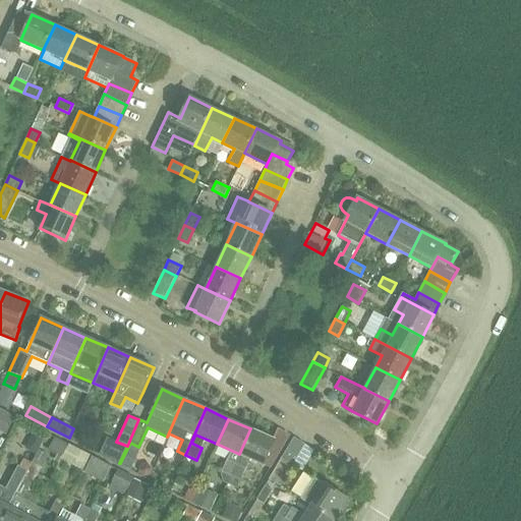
[(73,428),(69,438),(80,444),(85,435),(73,428)]
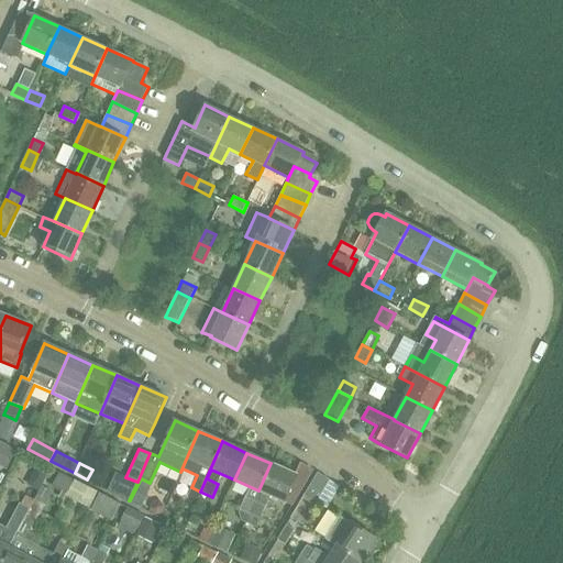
[(254,499),(249,514),(250,514),(246,522),(256,527),(271,496),(284,503),(296,475),(271,463),(258,490),(260,492),(255,500),(254,499)]
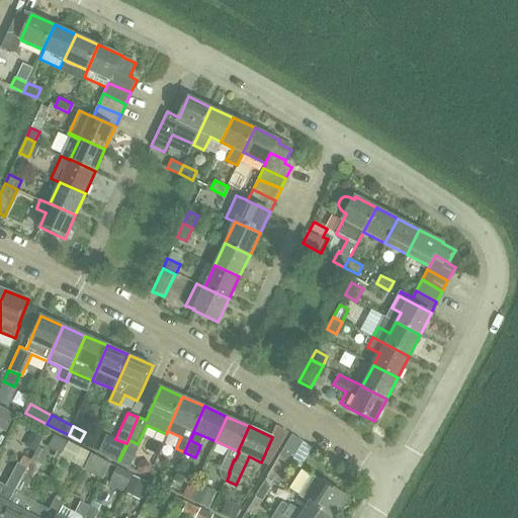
[(284,449),(304,462),(317,444),(297,430),(284,449)]
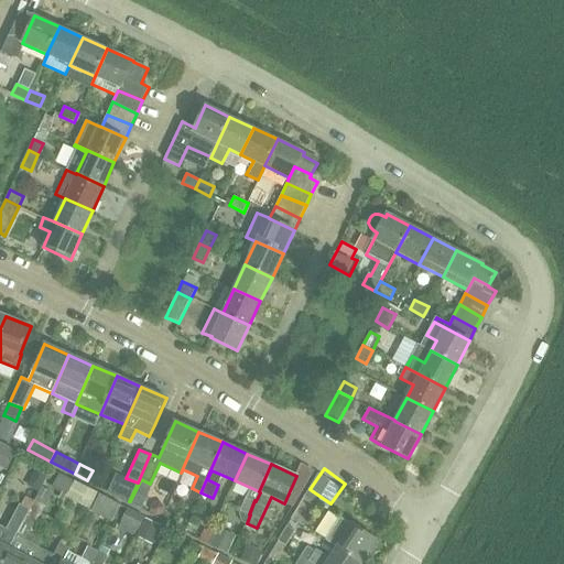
[(138,483),(126,478),(116,474),(108,491),(129,501),(138,483)]
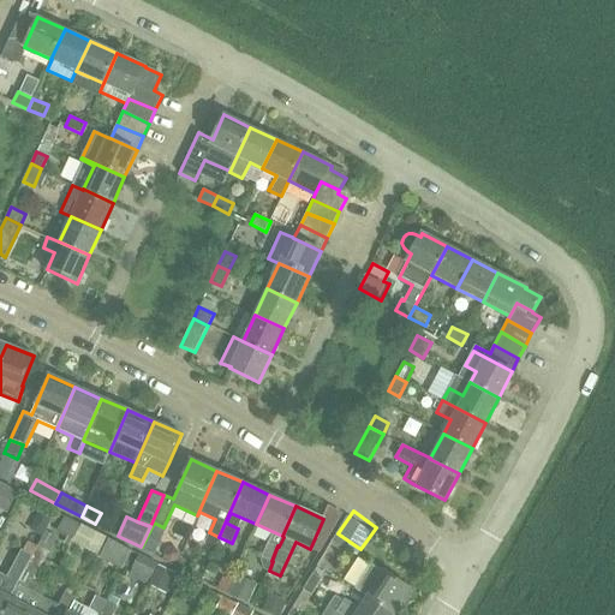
[(82,524),(75,537),(72,541),(96,554),(106,537),(82,524)]
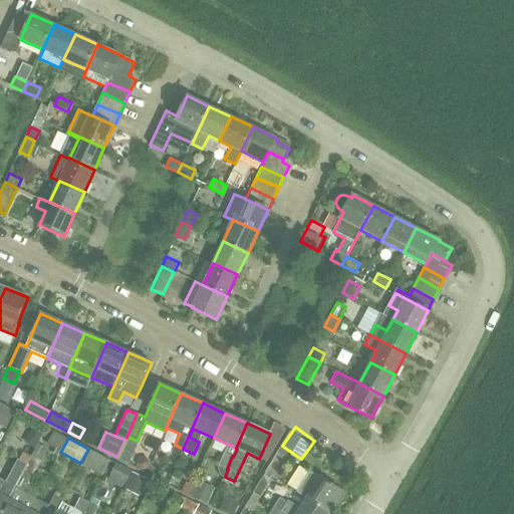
[(180,456),(183,449),(175,445),(172,453),(180,456)]
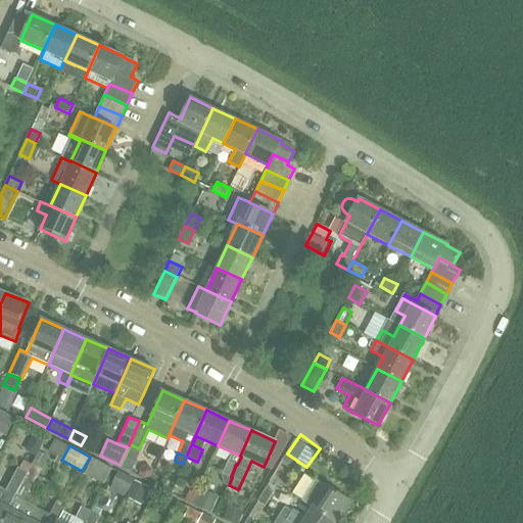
[(19,486),(0,522),(28,522),(37,507),(26,501),(35,484),(47,462),(37,457),(20,487),(19,486)]
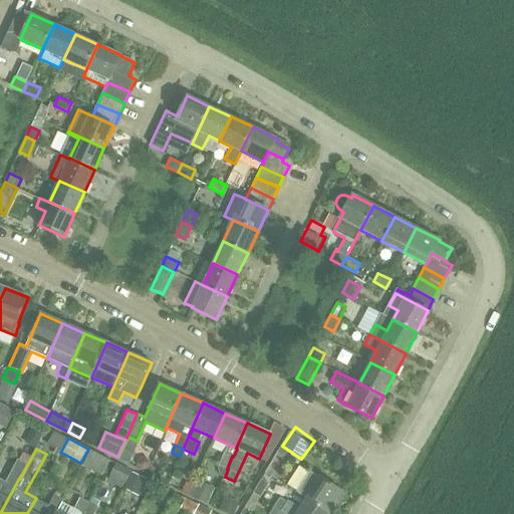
[(83,463),(90,467),(102,473),(109,460),(90,450),(83,463)]
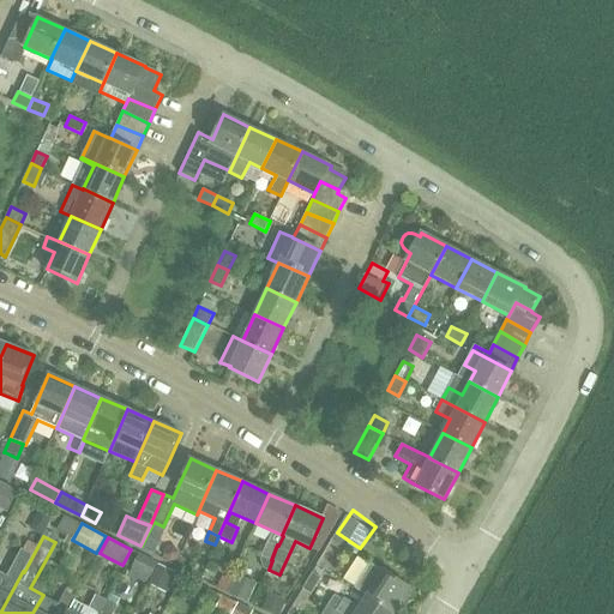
[(331,572),(345,547),(332,539),(317,565),(331,572)]
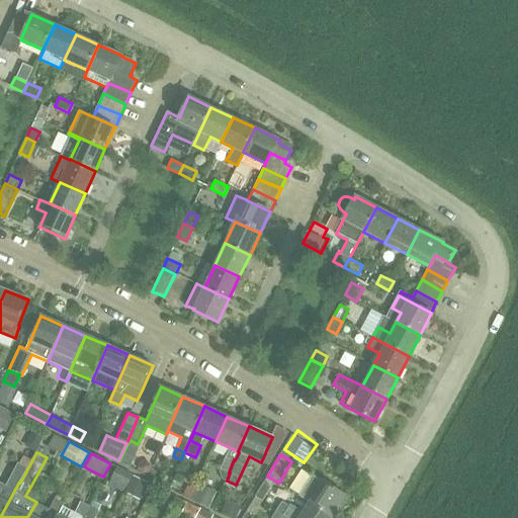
[(221,468),(229,472),(234,459),(226,456),(221,468)]
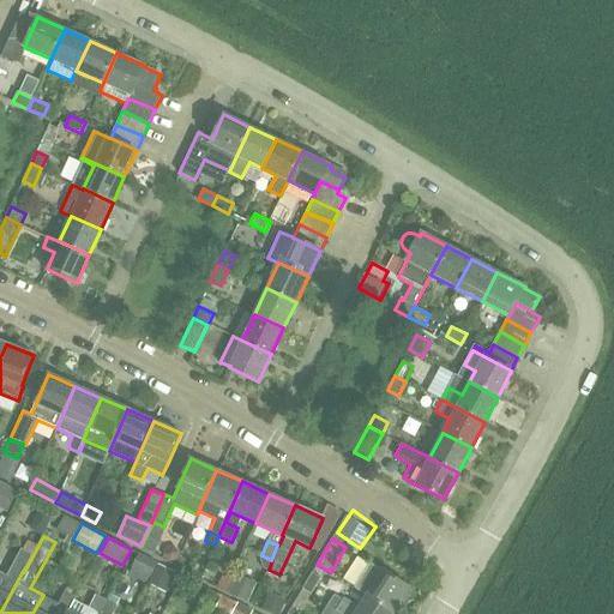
[(0,613),(23,571),(32,554),(20,548),(7,575),(0,571),(0,613)]
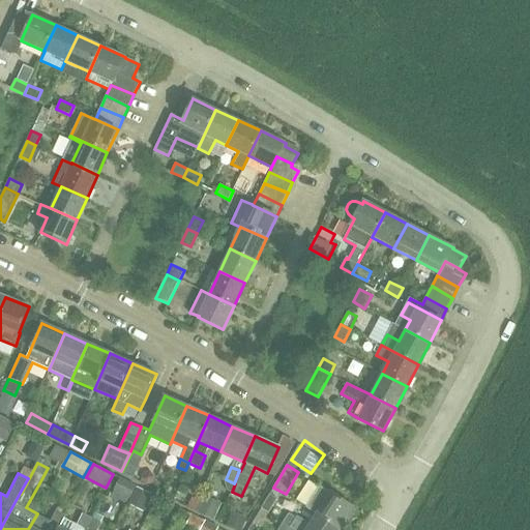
[(120,477),(114,490),(129,498),(137,486),(135,484),(120,477)]
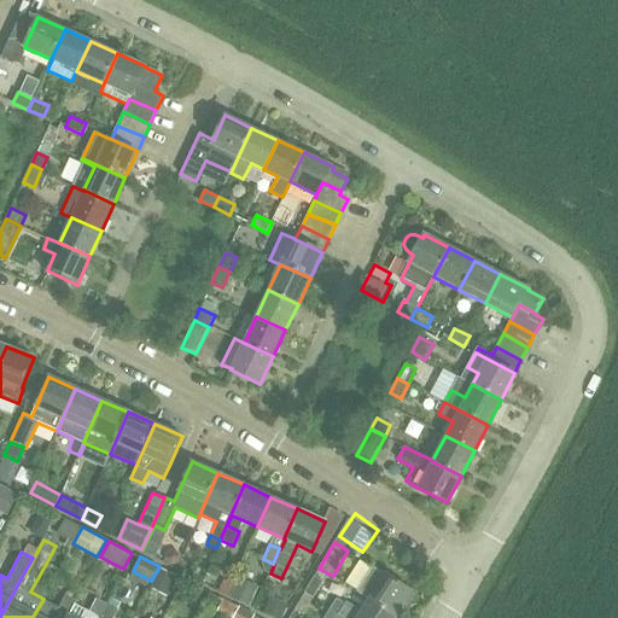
[(262,561),(266,571),(268,573),(273,564),(263,559),(262,561)]
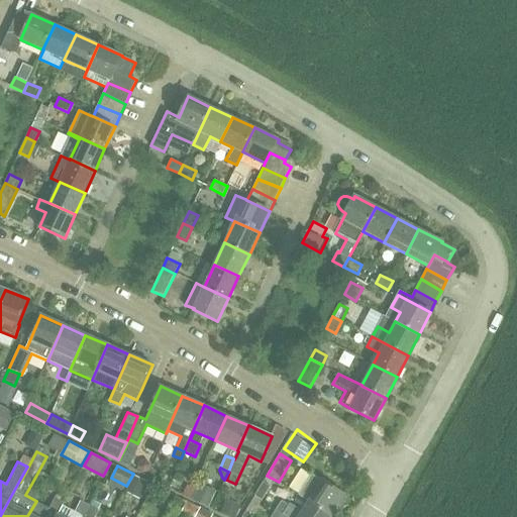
[(307,500),(307,501),(331,516),(344,495),(320,480),(321,479),(312,474),(298,495),(307,500)]
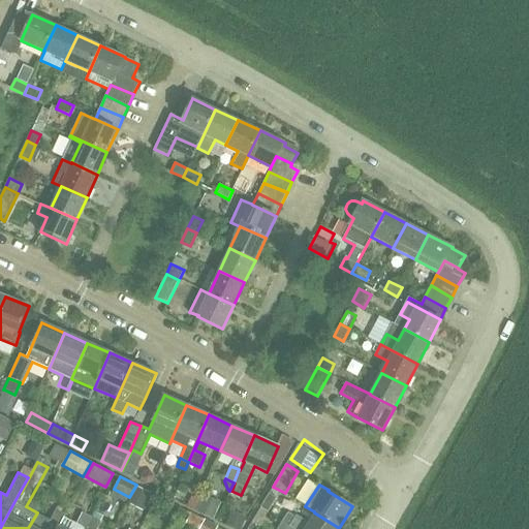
[(136,487),(128,504),(143,510),(151,494),(136,487)]
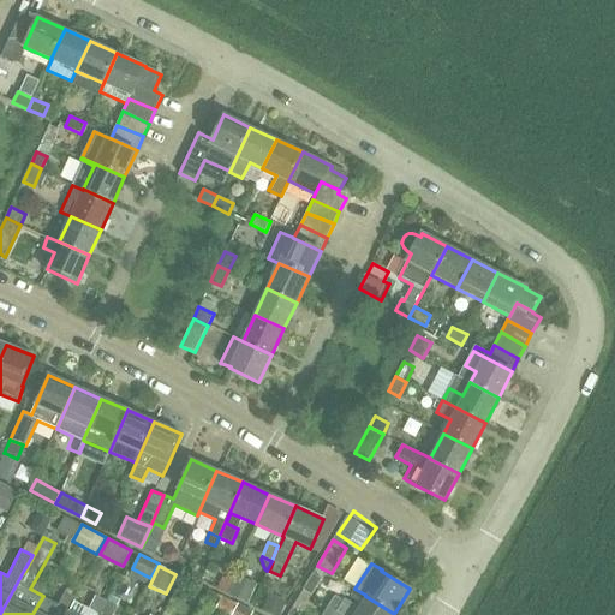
[(312,595),(322,578),(314,573),(303,590),(312,595)]
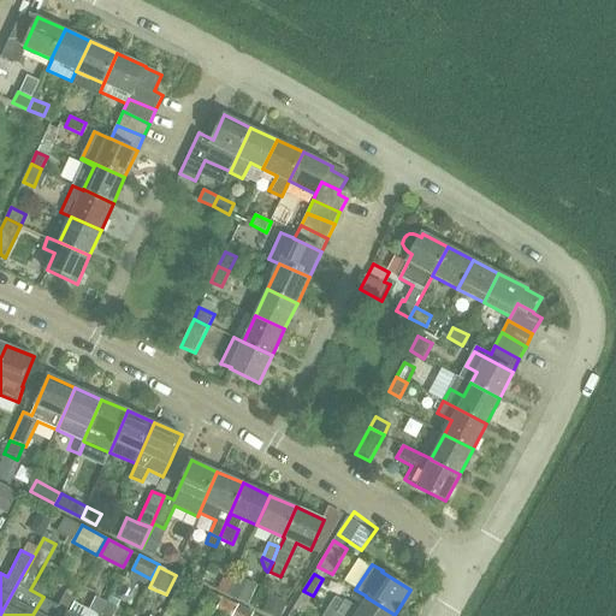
[(231,581),(223,578),(218,588),(226,592),(231,581)]
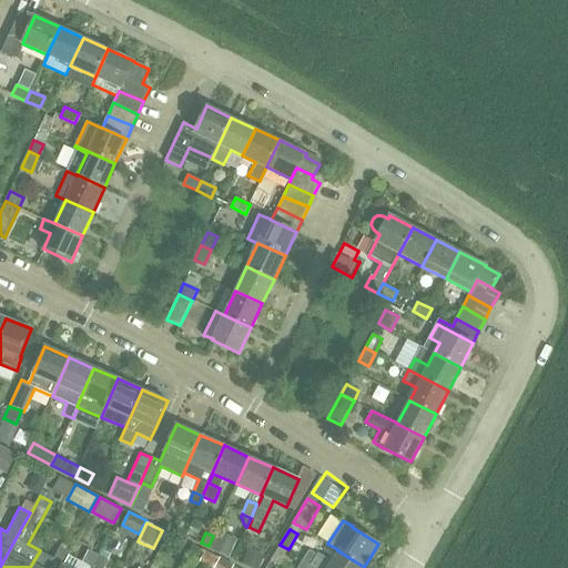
[(227,555),(234,539),(222,534),(214,549),(227,555)]
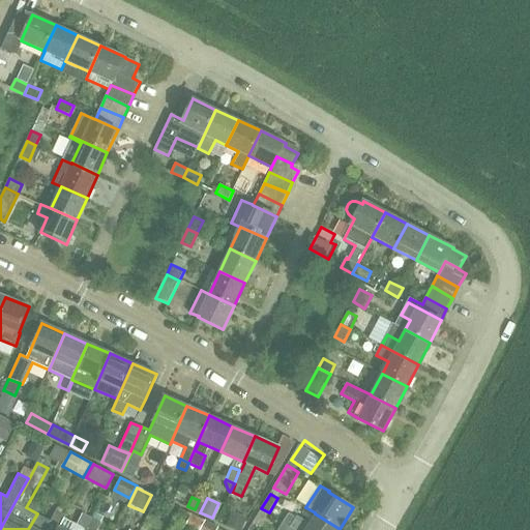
[(37,513),(28,529),(57,529),(59,526),(65,514),(57,509),(51,520),(37,513)]
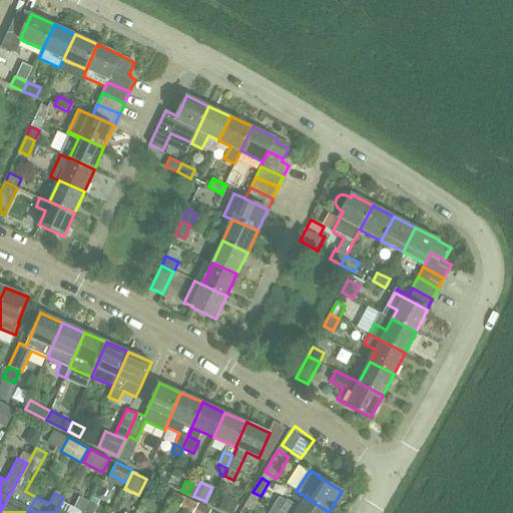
[(218,508),(228,512),(233,512),(239,501),(224,495),(218,508)]
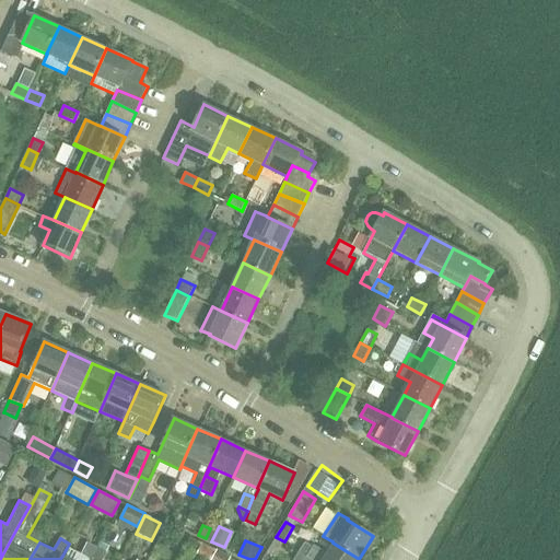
[(91,559),(97,547),(88,541),(81,555),(90,559),(91,559)]
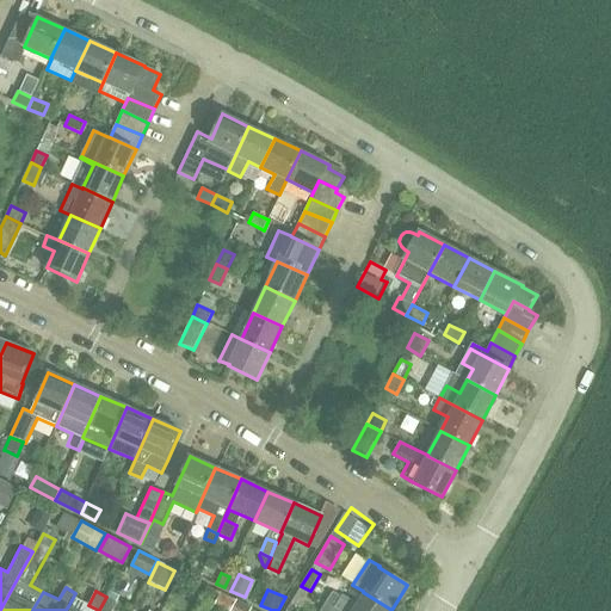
[(333,591),(326,602),(340,610),(389,610),(392,610),(363,592),(356,603),(343,594),(341,597),(333,591)]
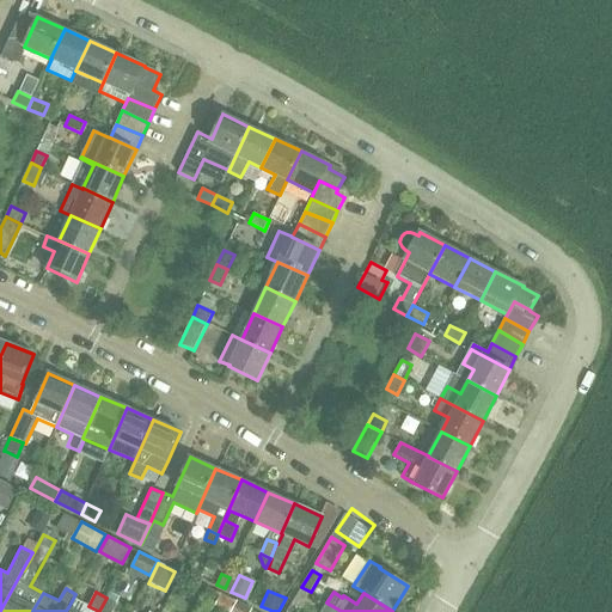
[(230,611),(236,601),(220,593),(215,604),(230,611)]
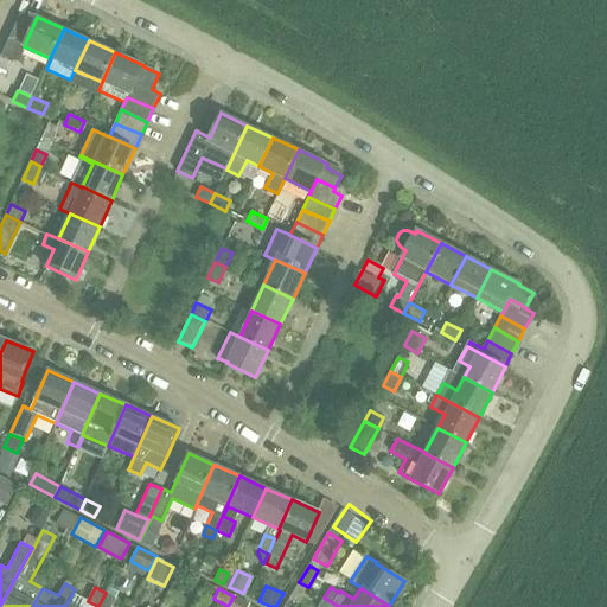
[(112,606),(116,599),(106,593),(98,606),(112,606)]
